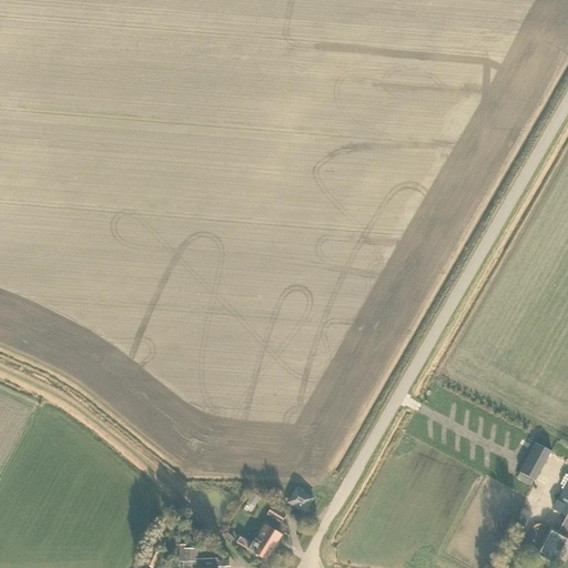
[(517,479),(530,486),(534,479),(537,482),(553,452),(536,443),(520,473),(517,479)]
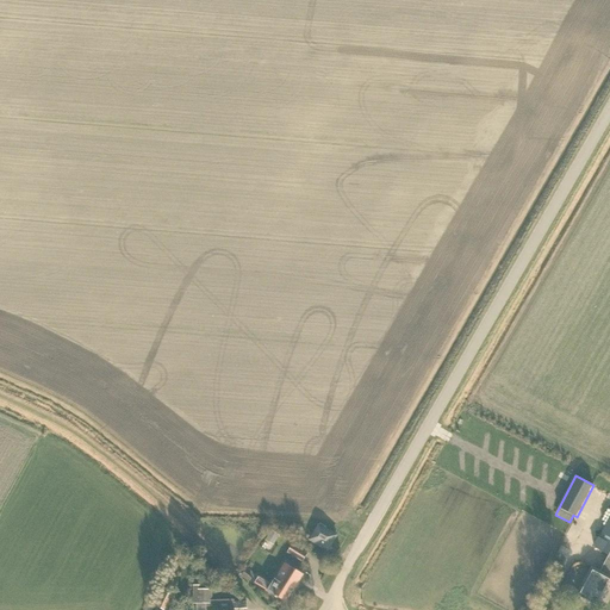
[(609,517),(595,547),(609,555),(601,571),(592,567),(586,578),(577,595),(598,607),(605,593),(607,595),(609,589),(609,517)]
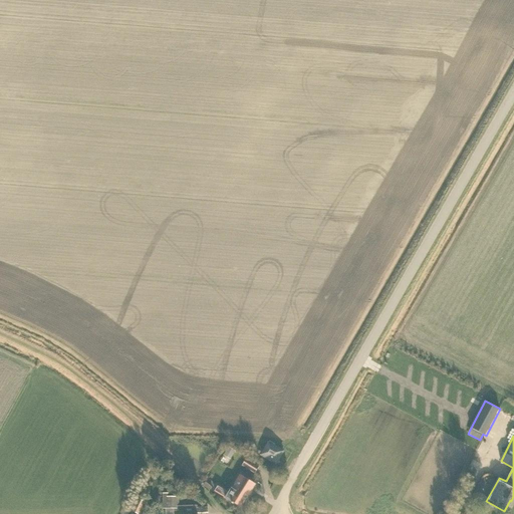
[(276,463),(283,452),(274,447),(275,445),(270,442),(262,455),(276,463)]
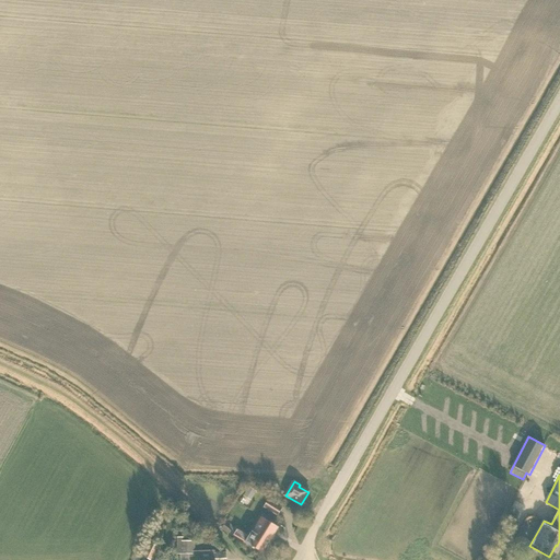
[(252,500),(257,491),(249,487),(244,496),(252,500)]
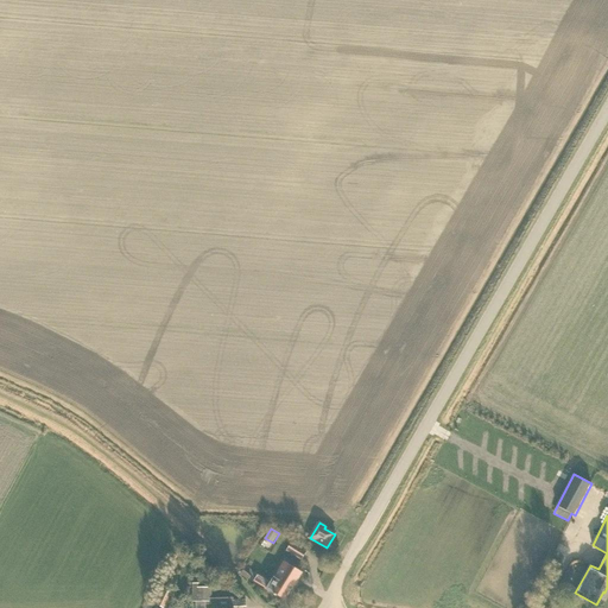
[(301,559),(306,551),(292,543),(286,551),(301,559)]
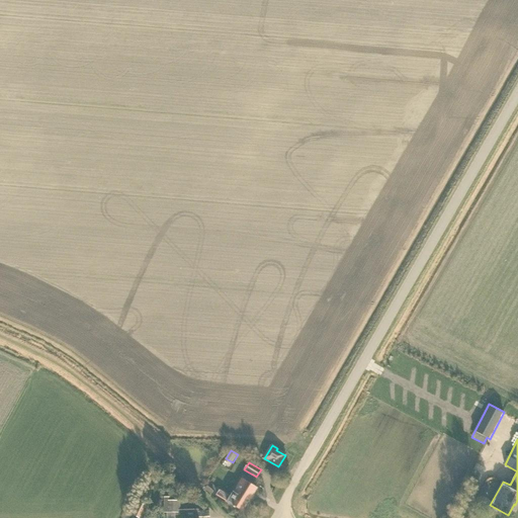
[(217,495),(228,502),(243,512),(258,488),(242,479),(231,497),(220,490),(217,495)]
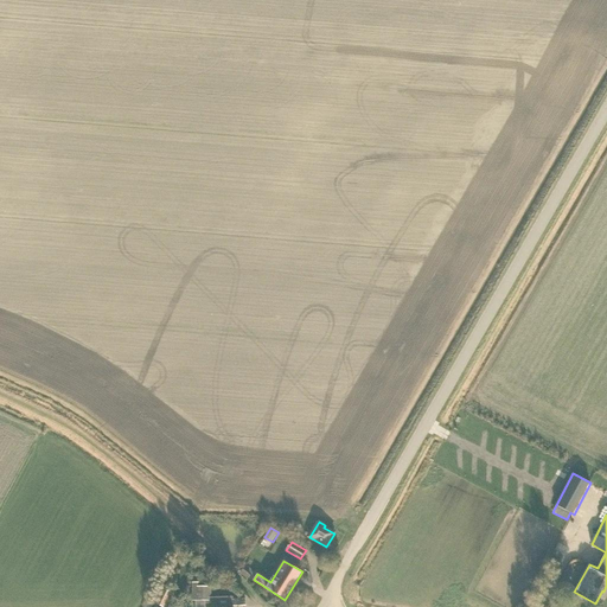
[(247,579),(250,575),(243,569),(240,573),(247,579)]
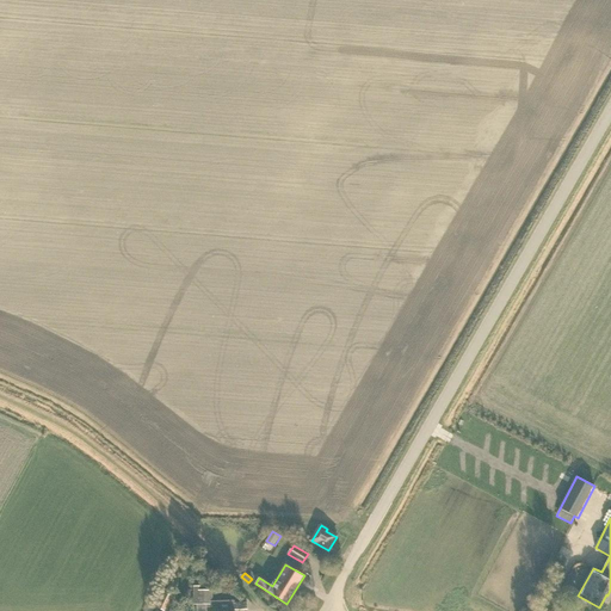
[(247,603),(244,603),(244,598),(234,598),(234,600),(211,602),(211,592),(203,592),(203,587),(195,587),(195,604),(208,604),(207,610),(234,610),(247,610),(247,603)]
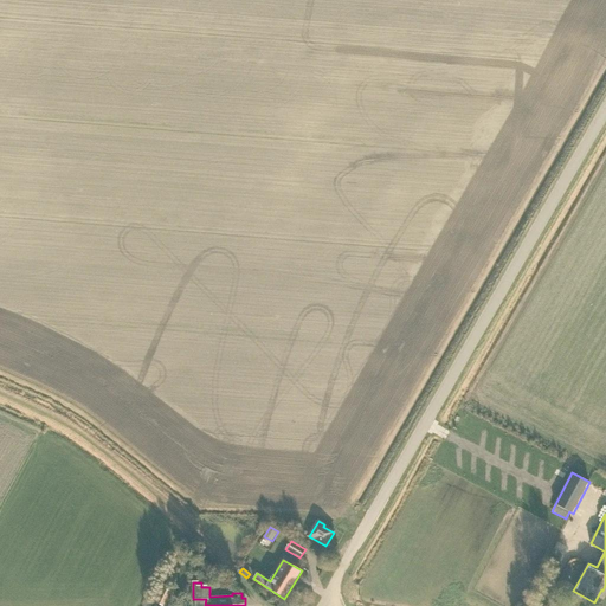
[(162,587),(154,603),(161,605),(166,605),(173,593),(162,587)]
